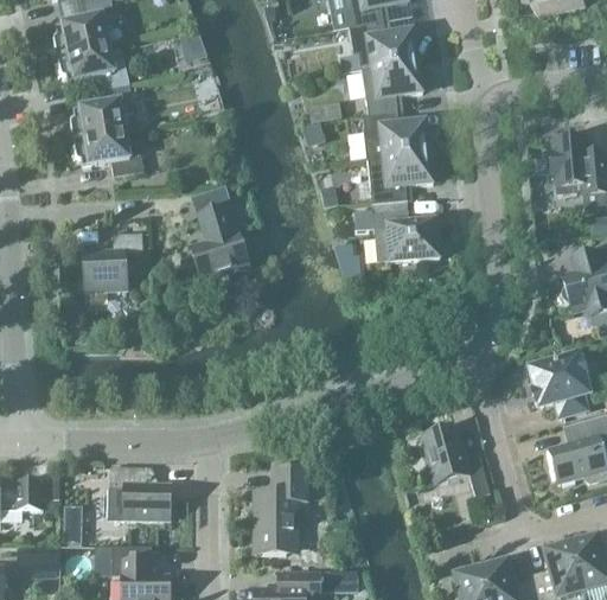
[(116,24),(110,0),(101,0),(81,5),(84,18),(55,25),(57,32),(53,34),(53,38),(57,53),(109,43),(106,26),(116,24)]
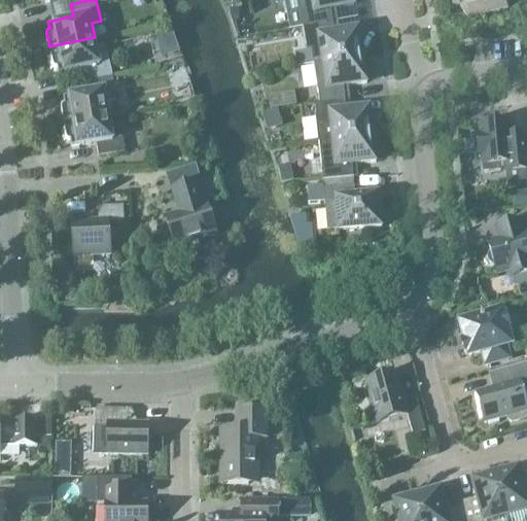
[(354,0),(304,0),(306,9),(301,10),(303,24),(334,18),(330,4),(354,0)]
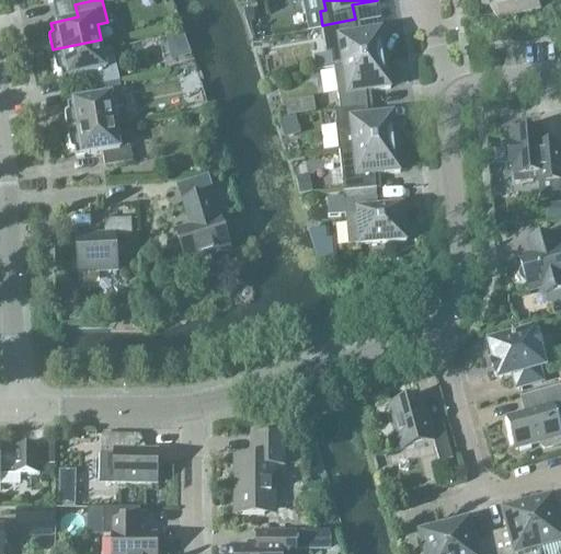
[(481,0),(482,4),(494,2),(497,14),(541,4),(540,0),(481,0)]
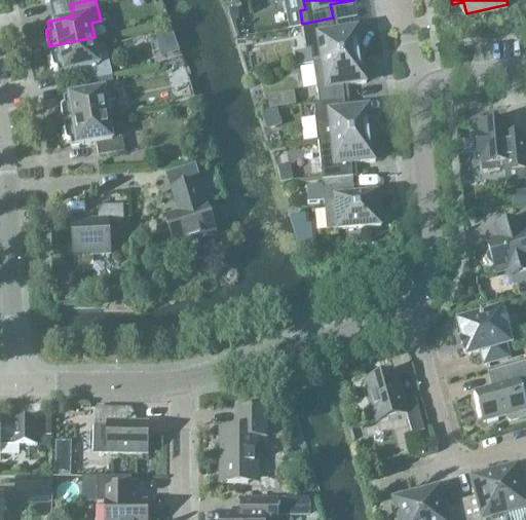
[(335,31),(333,17),(302,24),(304,36),(306,46),(311,45),(313,61),(363,52),(359,28),(335,31)]
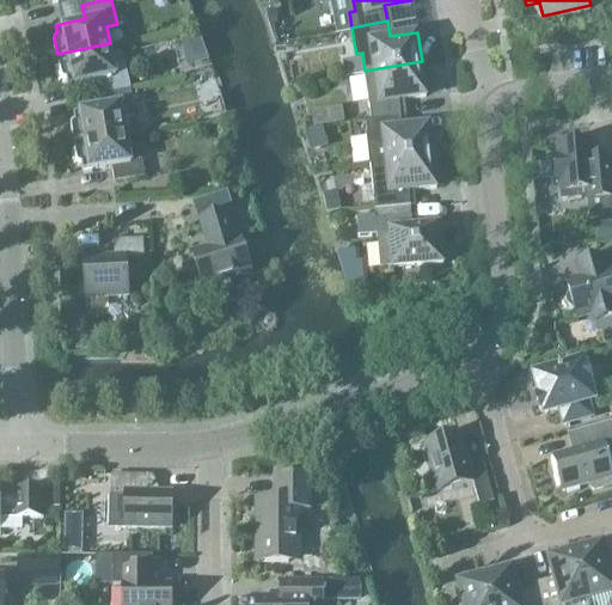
[(61,72),(63,74),(67,75),(68,83),(97,75),(101,90),(130,84),(124,57),(114,60),(110,43),(57,54),(61,72)]
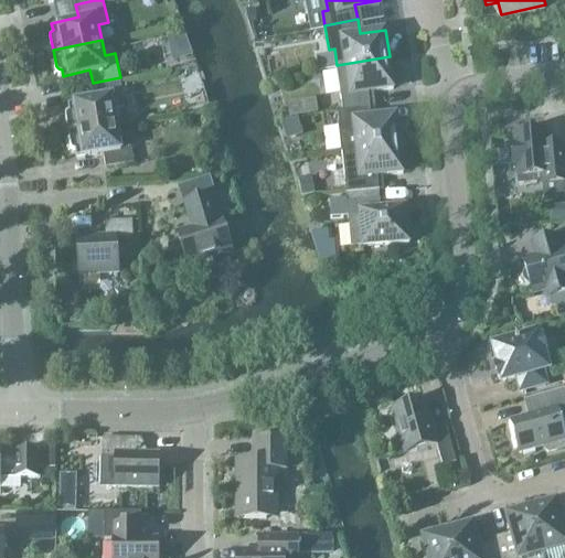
[(390,56),(337,65),(341,92),(342,106),(371,102),(369,87),(394,84),(390,56)]
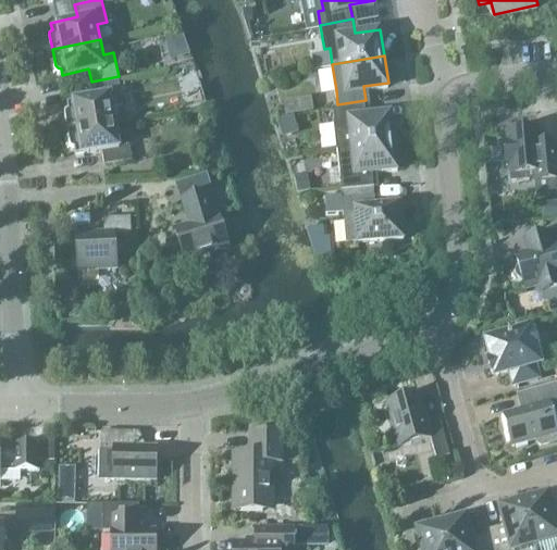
[(168,69),(150,73),(152,85),(164,82),(169,75),(168,69)]
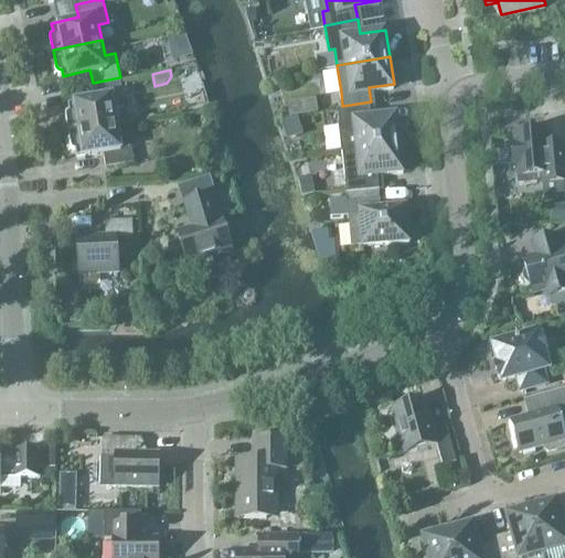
[(66,108),(65,111),(67,128),(117,120),(114,105),(125,103),(120,77),(93,83),(95,96),(67,100),(68,107),(66,108)]
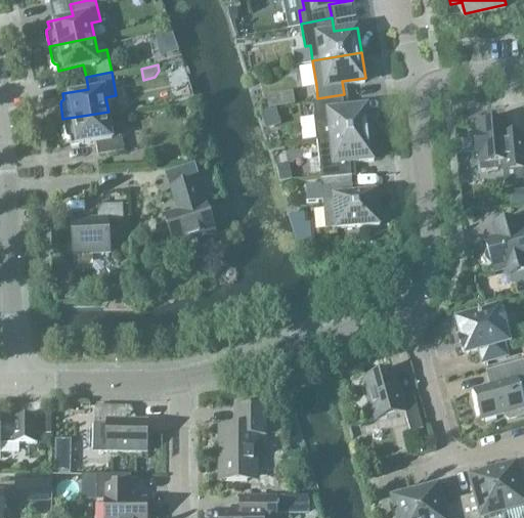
[(293,88),(284,89),(286,102),(295,101),(293,88)]
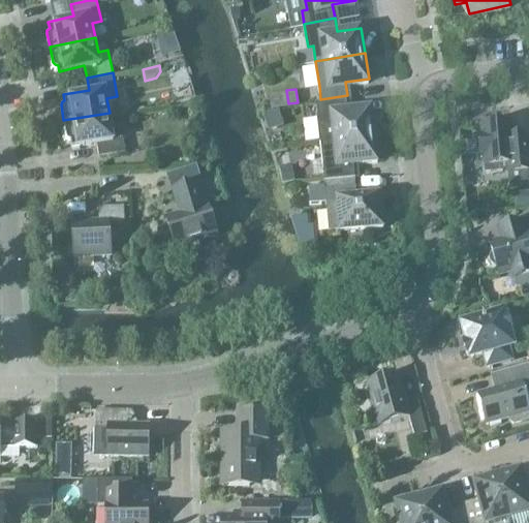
[(320,99),(316,99),(317,113),(320,139),(375,132),(372,106),(348,110),(347,95),(320,99)]
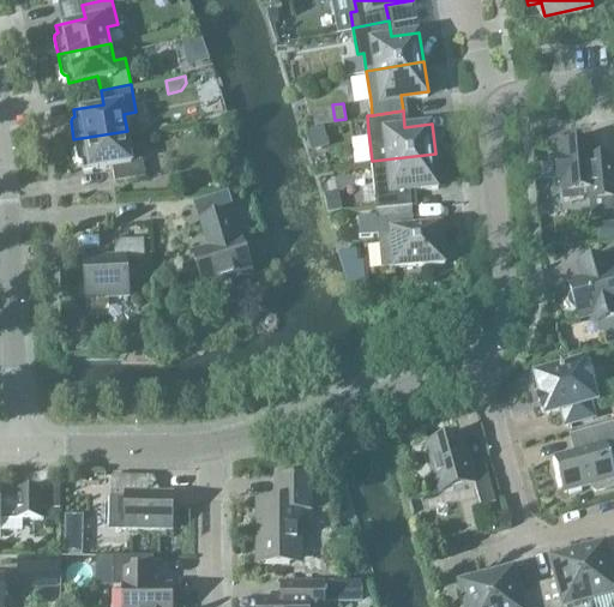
[(324,122),(305,128),(311,148),(330,142),(324,122)]
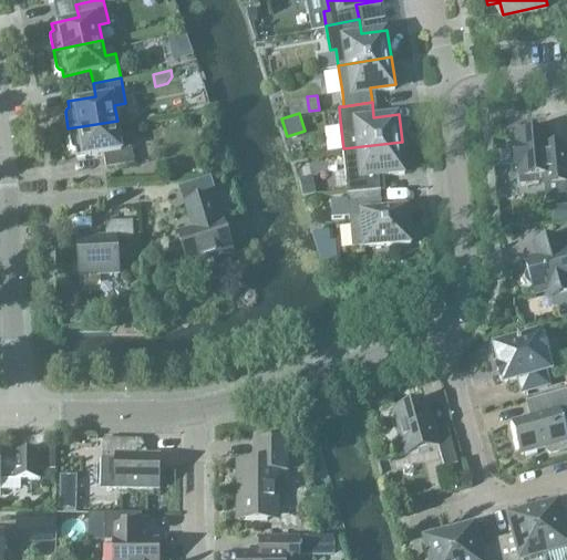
[(120,136),(117,121),(68,128),(71,144),(72,146),(75,147),(76,154),(104,149),(106,164),(134,159),(131,134),(120,136)]
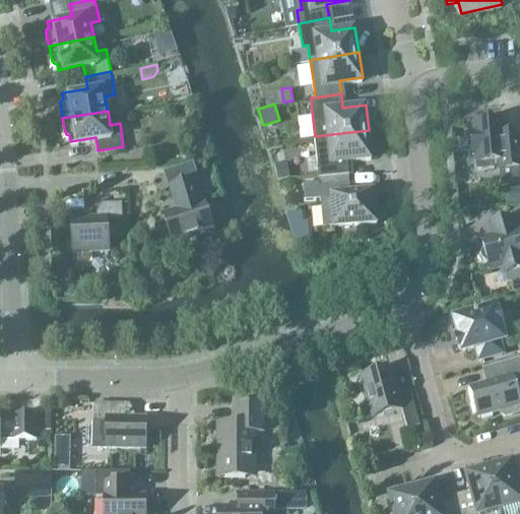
[(472,129),(470,129),(472,150),(473,149),(476,149),(477,158),(477,166),(494,165),(494,157),(500,156),(500,166),(501,176),(519,174),(519,140),(519,129),(503,130),(502,117),(500,117),(498,114),(495,114),(490,114),(488,115),(486,118),(474,119),(474,129),(472,129)]
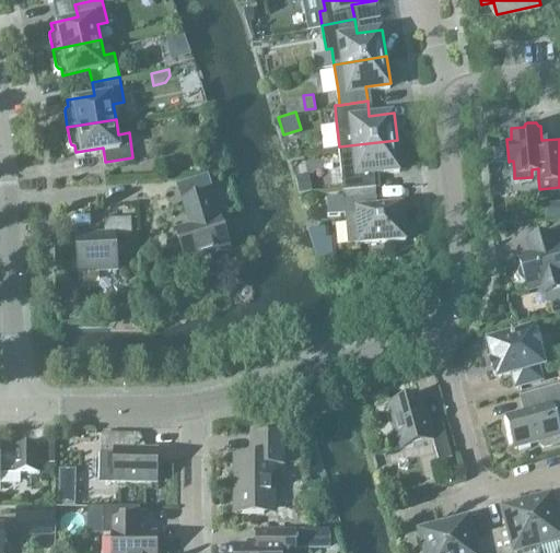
[(397,140),(339,146),(342,173),(343,187),(376,184),(374,169),(399,167),(397,140)]
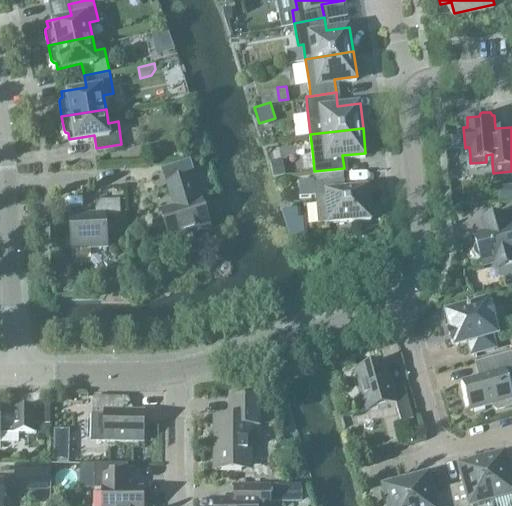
[(160,207),(169,236),(210,223),(201,194),(197,195),(190,172),(194,171),(189,156),(163,164),(168,179),(167,179),(172,195),(174,194),(176,202),(160,207)]
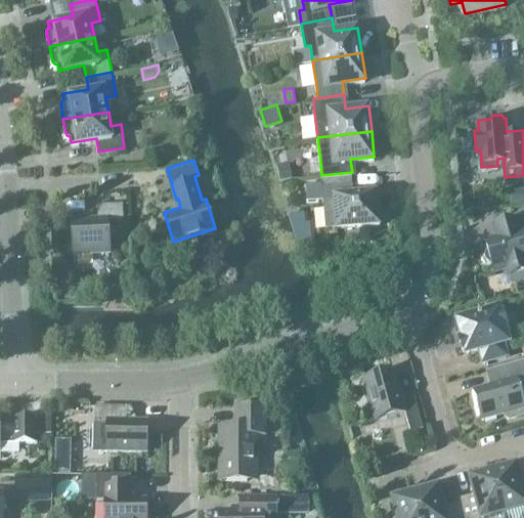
[(321,180),(305,182),(307,200),(323,198),(325,225),(360,222),(360,224),(380,222),(378,201),(375,201),(375,193),(378,192),(378,191),(354,193),(353,180),(322,183),(321,180)]
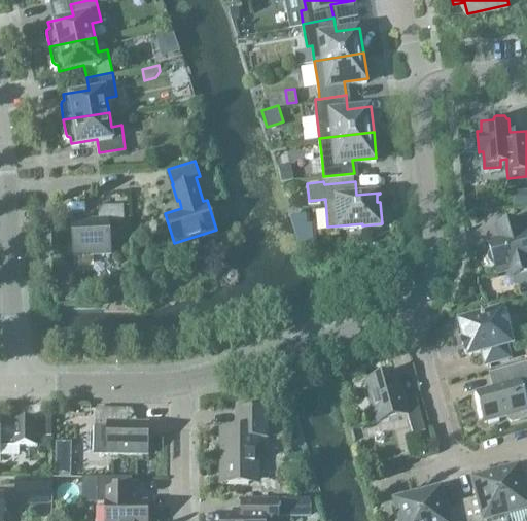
[(98,202),(99,216),(72,217),(74,252),(110,250),(109,217),(125,216),(124,201),(98,202)]
